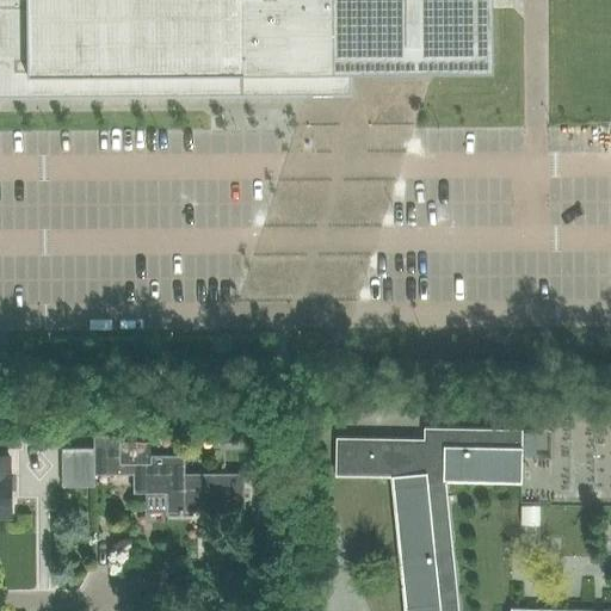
[(0,0),(0,99),(301,97),(302,85),(301,73),(493,72),(492,0),(0,0)]
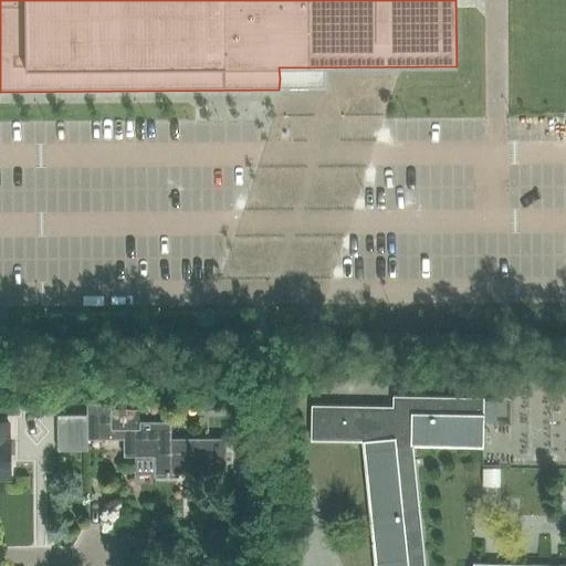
[(493,564),(489,564),(473,564),(471,565),(423,565),(412,446),(483,448),(483,397),(392,395),(392,406),(311,405),(311,440),(362,441),(374,565),(565,565),(554,565),(493,564)]
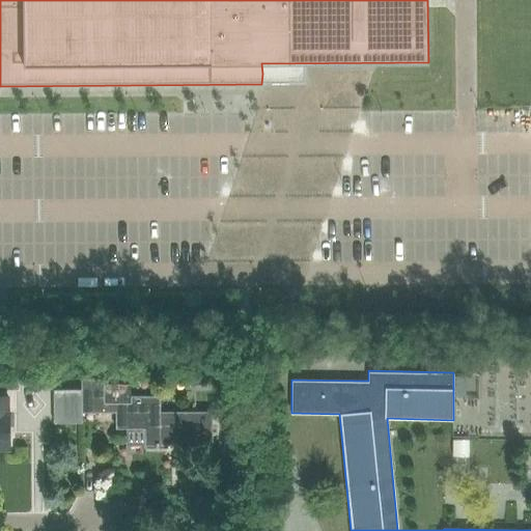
[(104,379),(81,379),(81,389),(81,413),(115,412),(115,428),(143,428),(143,445),(154,445),(154,447),(158,447),(158,445),(211,445),(211,412),(159,412),(159,396),(130,396),(130,403),(104,403),(104,379)]
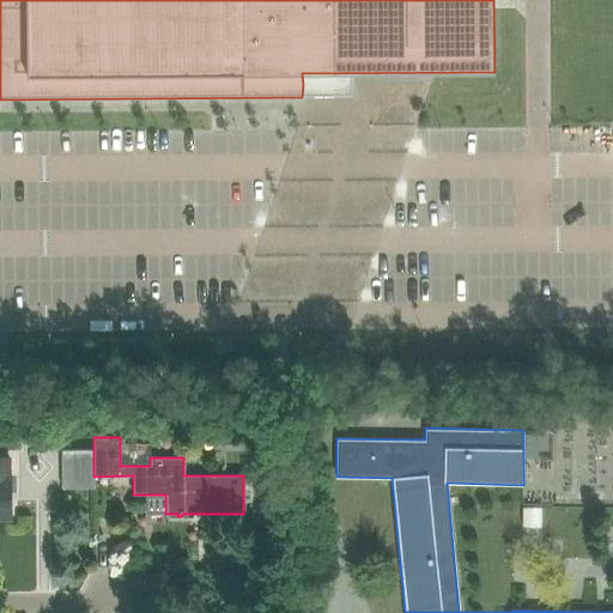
[(93,489),(93,477),(93,449),(61,450),(62,489),(93,489)]
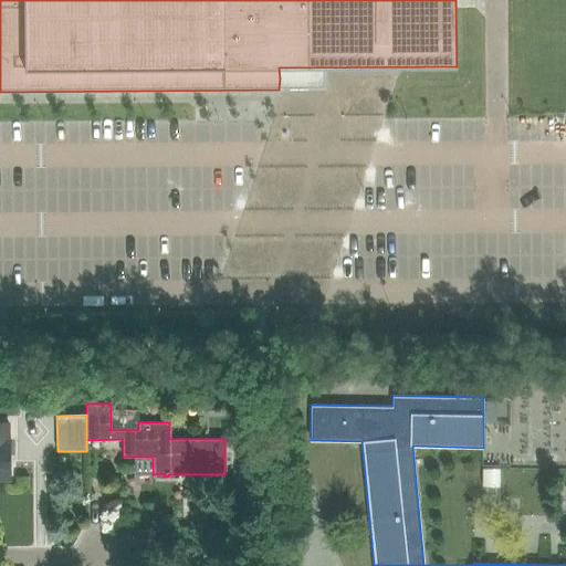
[(0,478),(9,478),(9,440),(8,440),(8,422),(0,422),(0,478)]
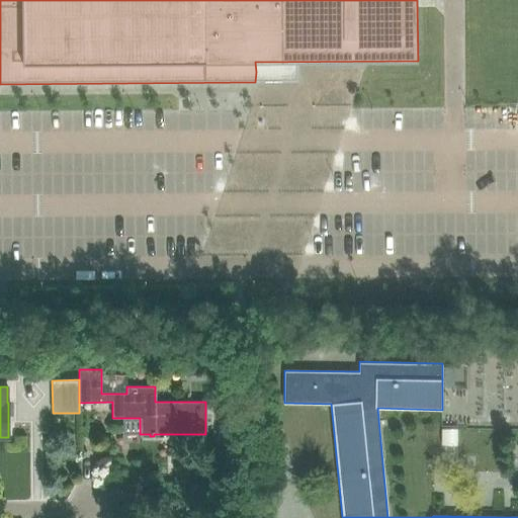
[(432,432),(433,448),(448,448),(448,432),(432,432)]
